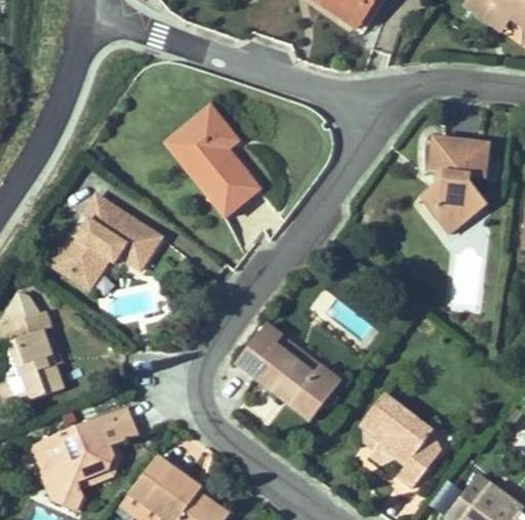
[(320,0),(357,25),(373,0),(320,0)]
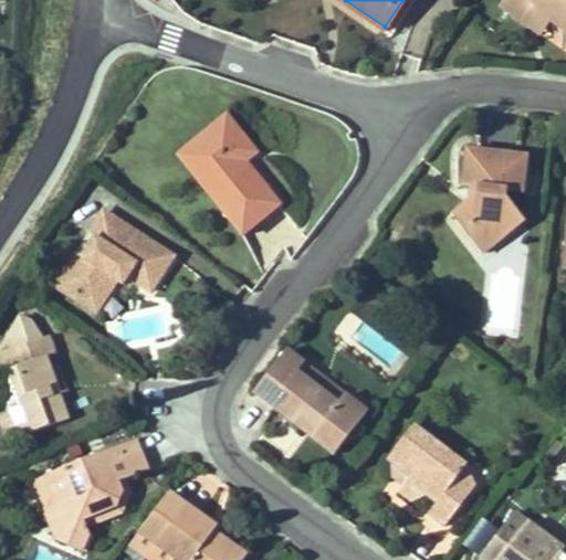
[(501,0),(528,20),(538,4),(552,14),(565,24),(565,0),(501,0)]
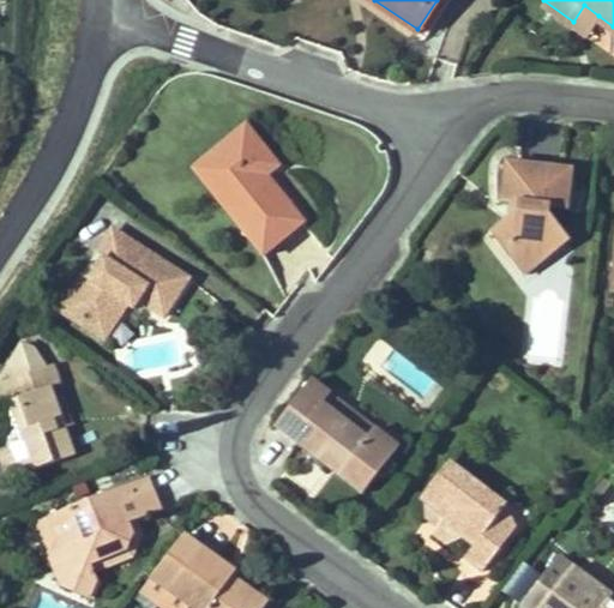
[(588,31),(599,16),(584,5),(573,22),(588,31)]
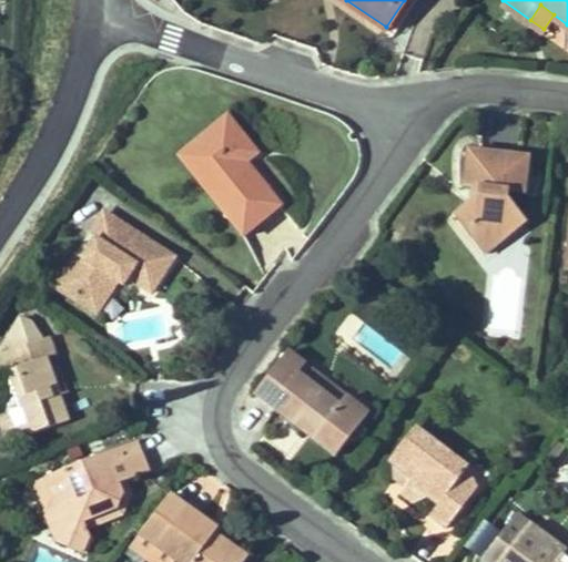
[(227,111),(217,120),(234,140),(244,132),(227,111)]
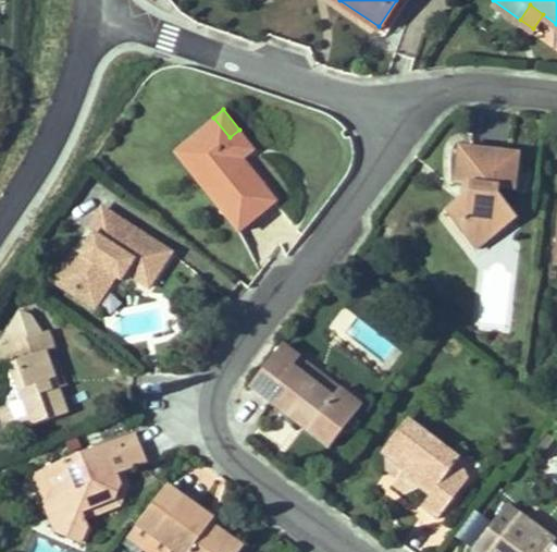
[(230,137),(213,118),(185,140),(201,161),(193,168),(239,227),(275,197),(250,166),(246,169),(238,158),(243,155),(252,146),(239,130),(230,137)]
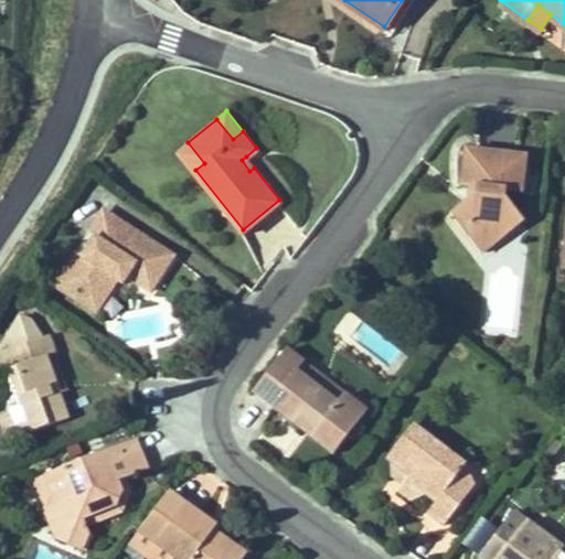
[(204,163),(188,142),(179,149),(195,170),(204,163)]
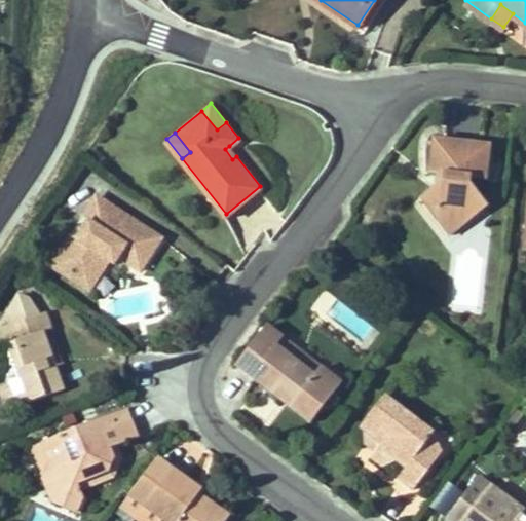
[(490,142),(434,135),(429,169),(446,171),(445,177),(433,186),(442,197),(433,206),(451,229),(486,201),(468,179),(470,174),(485,175),(490,142)]
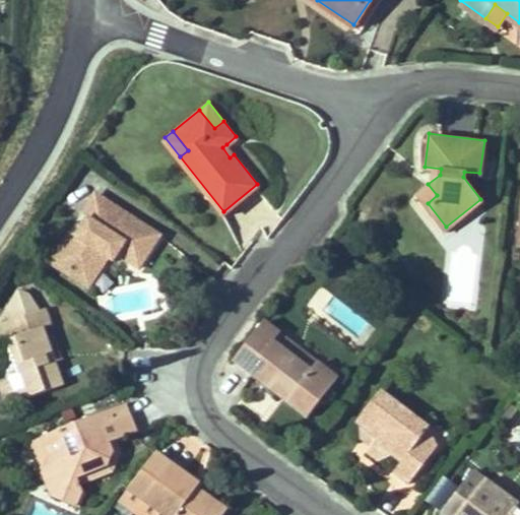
[(234,154),(226,144),(222,147),(230,157),(234,154)]
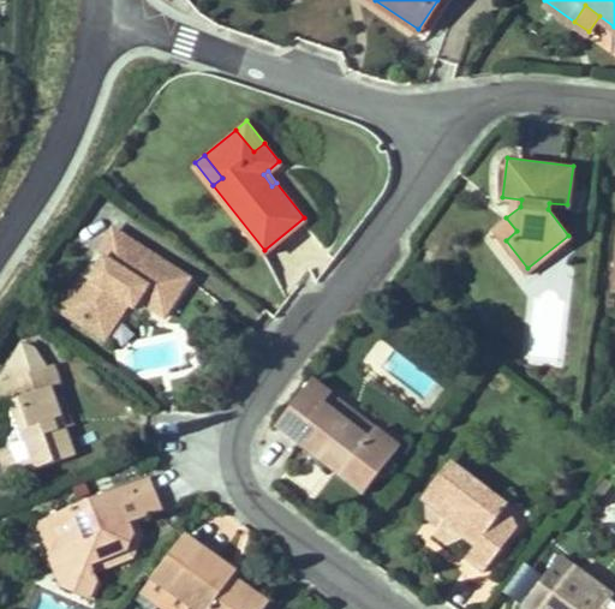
[(517,231),(506,218),(495,226),(506,240),(517,231)]
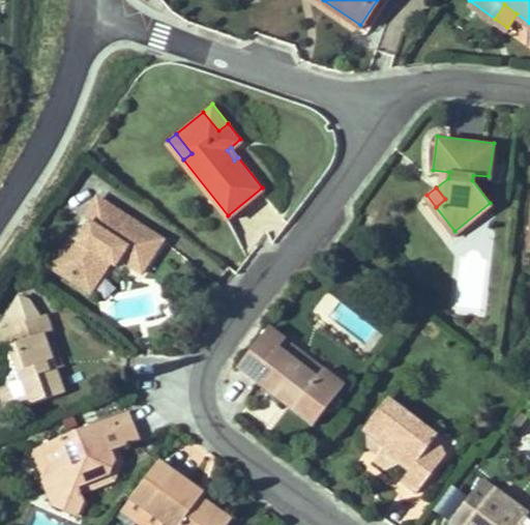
[(72,232),(58,255),(72,264),(67,273),(89,287),(108,258),(115,263),(120,255),(142,269),(164,236),(97,194),(84,215),(89,220),(79,236),(72,232)]
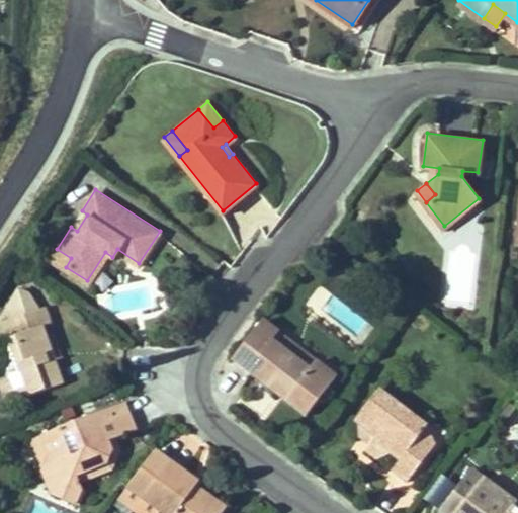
[(77,231),(87,215),(82,210),(71,227),(77,231)]
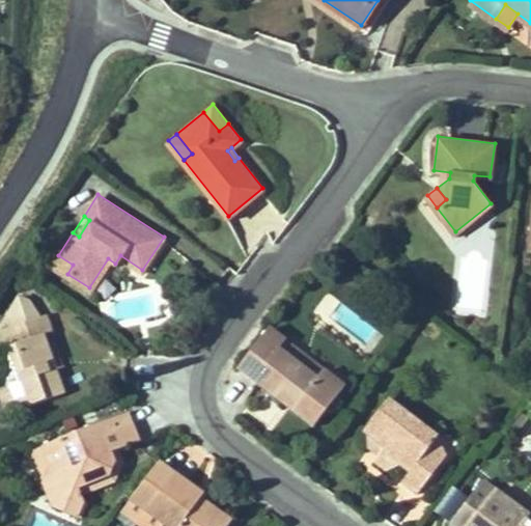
[(73,265),(58,255),(53,265),(67,274),(73,265)]
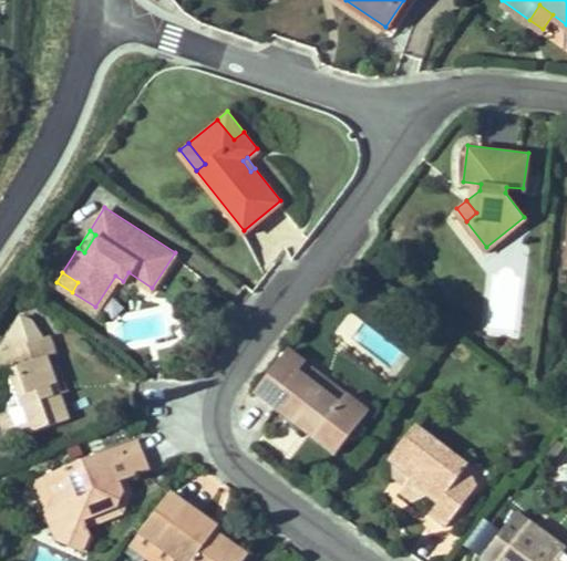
[(30,317),(21,313),(1,344),(3,347),(4,347),(11,365),(4,367),(0,369),(0,383),(9,407),(0,409),(0,414),(8,437),(69,415),(48,354),(52,352),(45,333),(42,334),(30,317)]
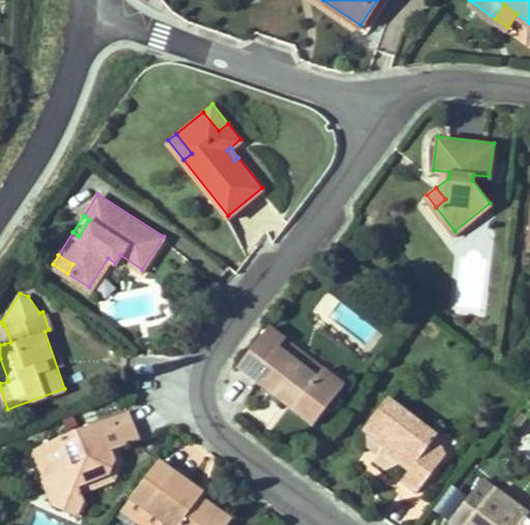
[(47,311),(42,312),(49,329),(52,328),(47,311)]
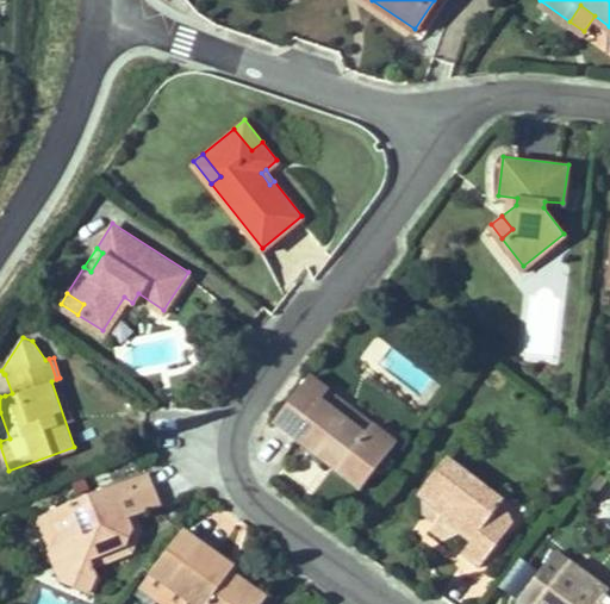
[(396,440),(372,421),(365,430),(321,397),(328,387),(310,373),(274,418),(361,486),(396,440)]
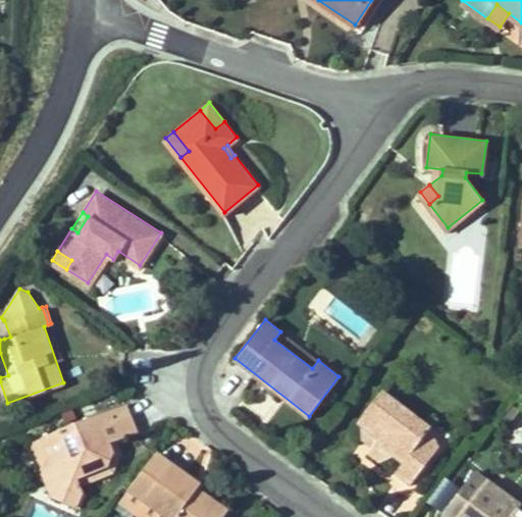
[(10,337),(4,320),(3,320),(0,321),(0,326),(4,339),(10,337)]
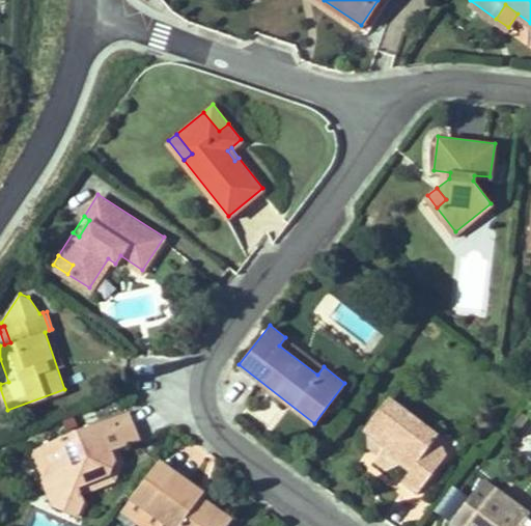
[(324,366),(285,337),(279,345),(317,375),(324,366)]
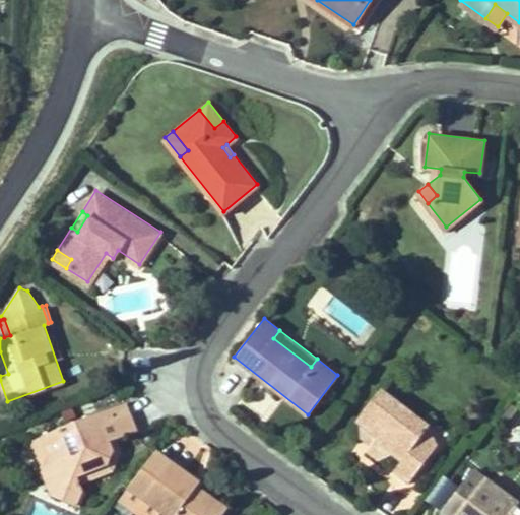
[(430,425),(380,387),(358,417),(368,425),(379,433),(373,441),(368,447),(379,455),(392,450),(402,457),(395,467),(410,479),(438,443),(430,425)]
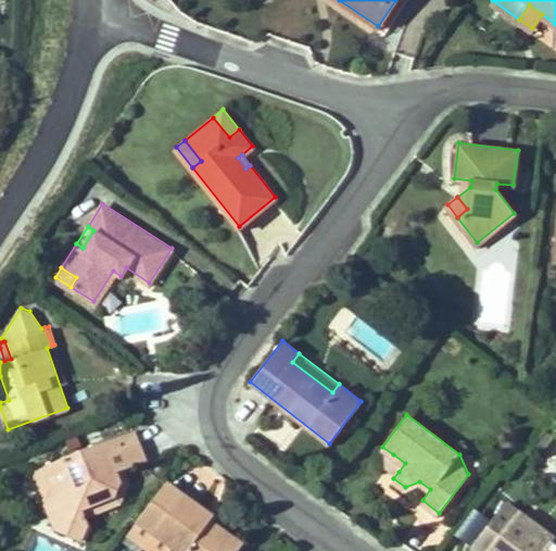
[(134,428),(46,464),(54,485),(46,502),(55,526),(81,538),(87,521),(85,514),(81,506),(114,495),(119,480),(116,470),(124,467),(146,458),(134,428)]
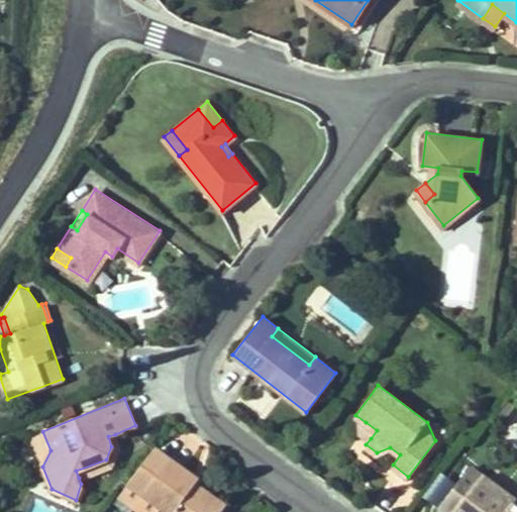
[(377,430),(366,422),(360,429),(371,438),(377,430)]
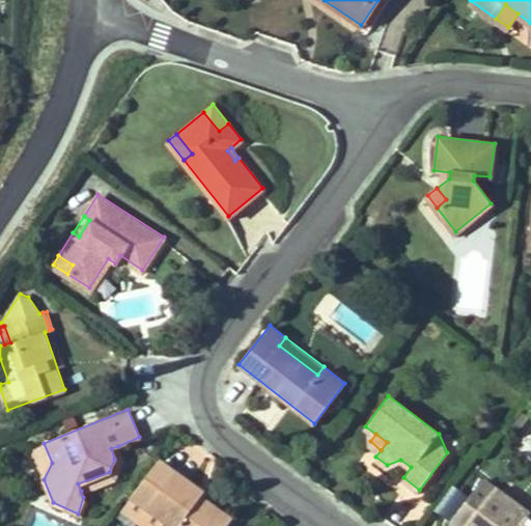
[(52,463),(44,443),(31,447),(44,479),(52,463)]
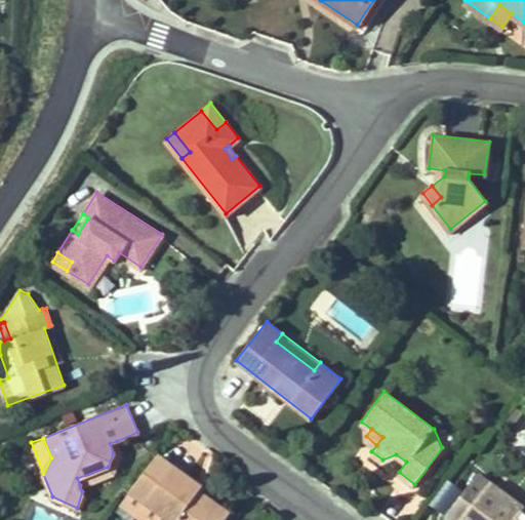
[(121,453),(117,441),(110,443),(113,453),(108,467),(77,478),(80,485),(113,472),(121,453)]
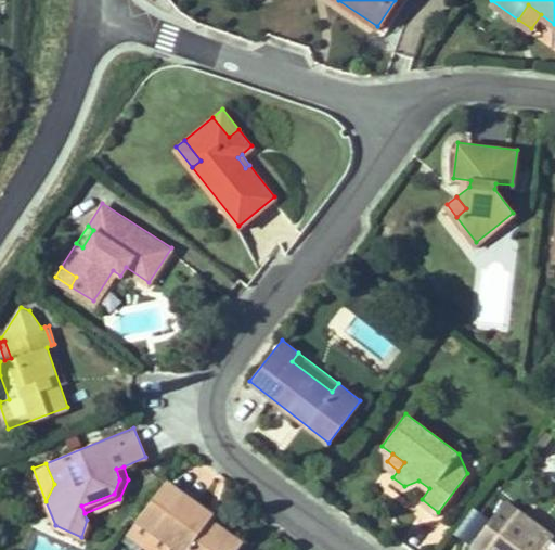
[(235,549),(243,541),(209,517),(213,513),(166,480),(123,536),(140,549),(144,544),(153,549),(235,549)]
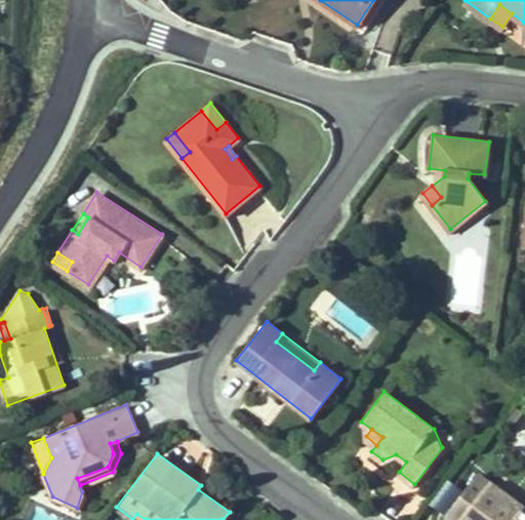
[(490,480),(478,471),(475,474),(487,483),(490,480)]
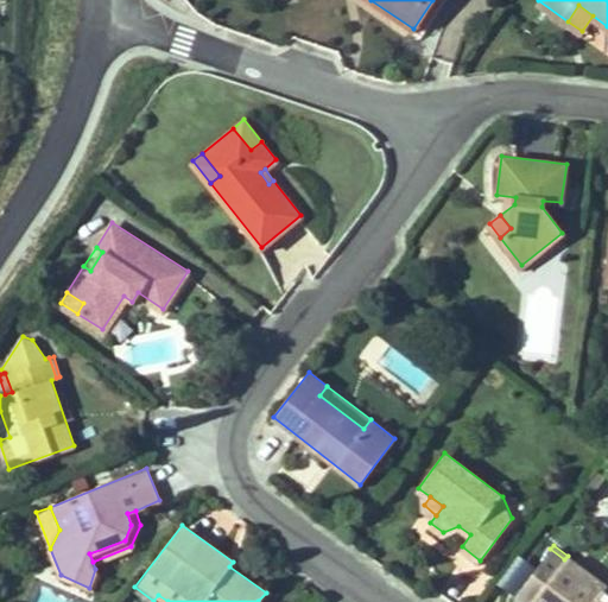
[(550,549),(515,594),(526,601),(607,601),(607,583),(607,585),(568,556),(564,559),(550,549)]
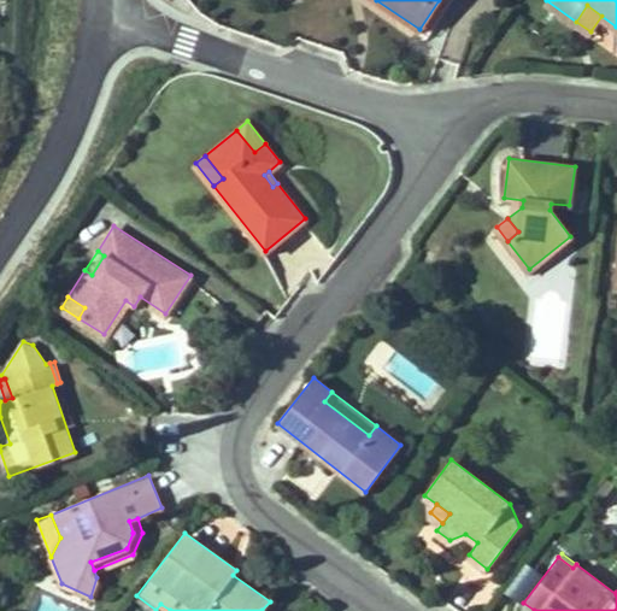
[(95,598),(103,580),(97,577),(90,597),(95,598)]
